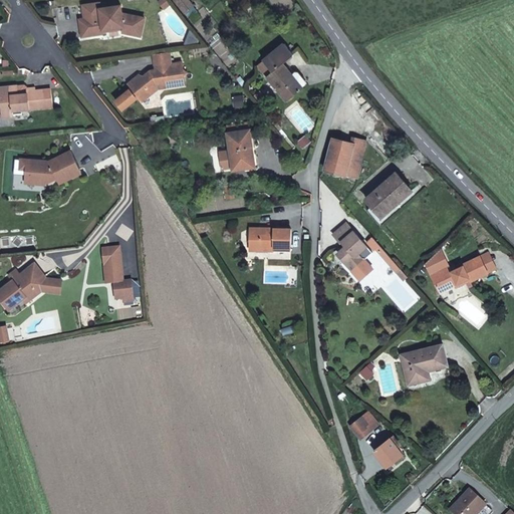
[(194,6),(188,0),(177,0),(177,1),(186,12),(194,6)]
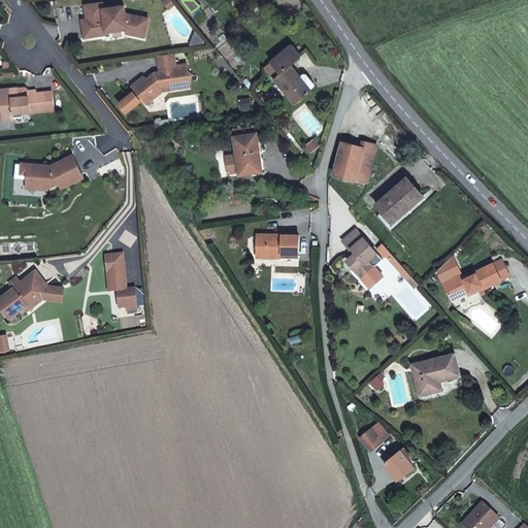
[(107,32),(127,30),(127,36),(146,38),(150,19),(127,15),(127,8),(105,9),(106,17),(85,19),(85,14),(69,15),(71,34),(77,33),(80,29),(85,28),(85,32),(86,37),(107,35),(107,32)]
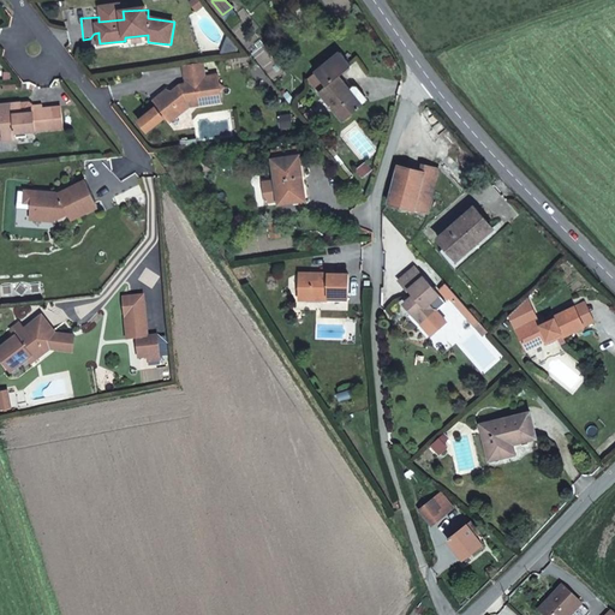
[(327,85),(320,91),(345,121),(363,106),(339,76),(351,66),(340,52),(316,72),(327,85)]
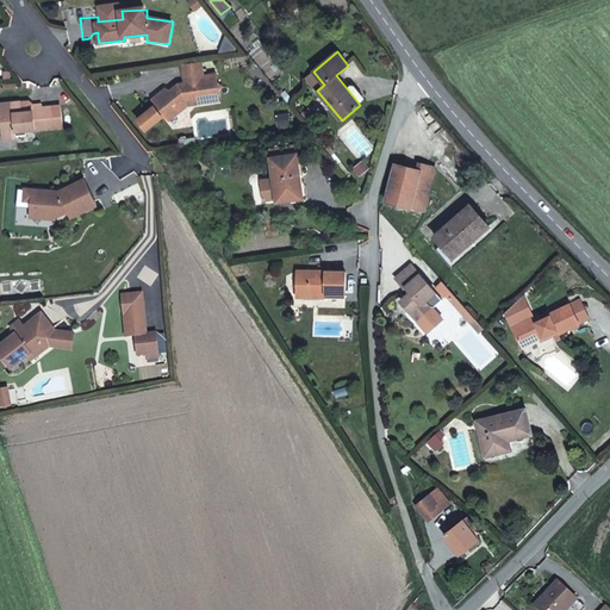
[(166,116),(169,120),(188,106),(221,100),(219,92),(223,86),(217,82),(216,73),(201,75),(200,62),(180,64),(184,82),(178,83),(179,91),(174,94),(168,91),(154,101),(157,106),(139,120),(147,130),(166,116)]
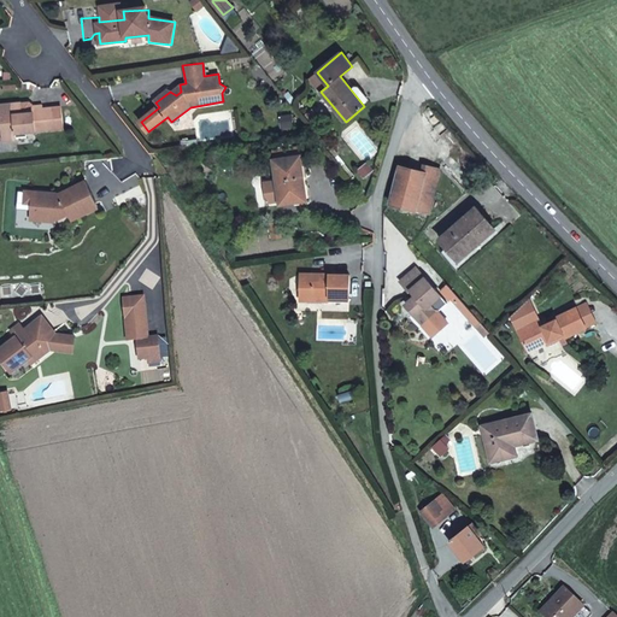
[(310,78),(321,92),(328,86),(317,72),(310,78)]
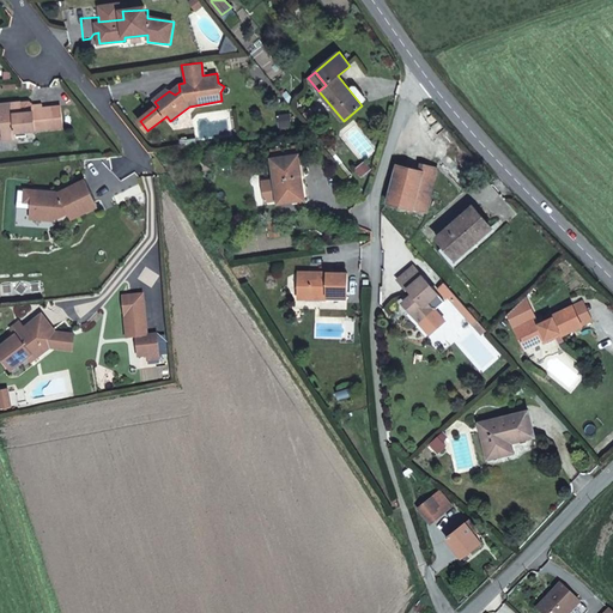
[(169,91),(175,95),(180,91),(178,84),(169,91)]
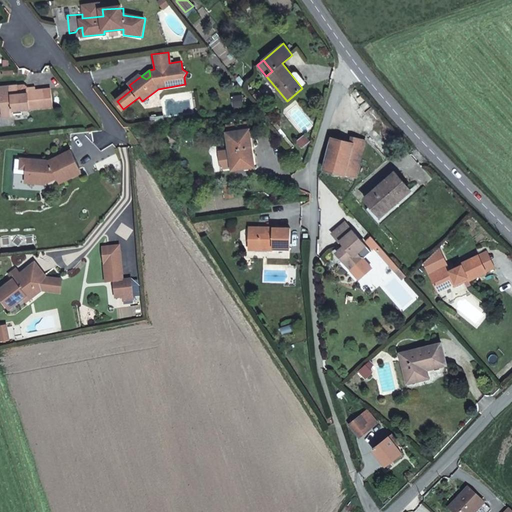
[(139,74),(128,83),(129,85),(141,76),(139,74)]
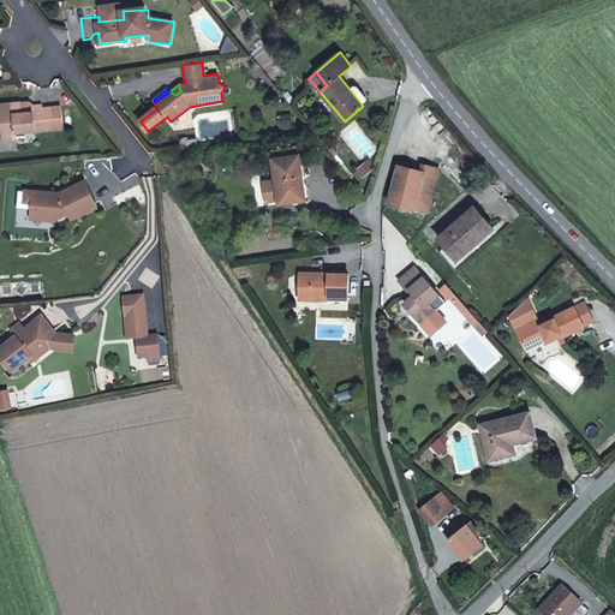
[(30,102),(22,103),(22,102),(0,105),(4,139),(18,138),(17,132),(65,127),(63,106),(45,108),(43,103),(35,105),(30,102)]
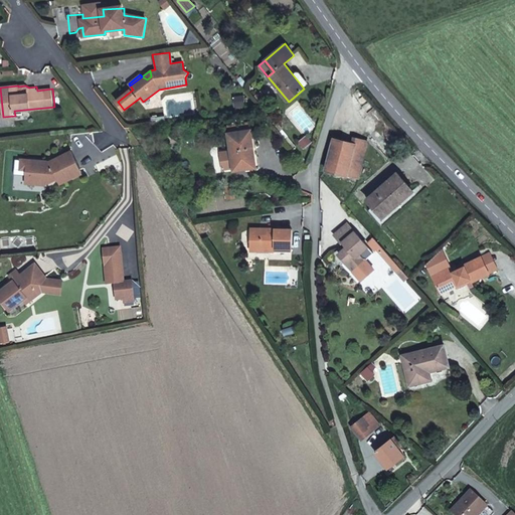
[(244,95),(234,97),(236,107),(245,105),(244,95)]
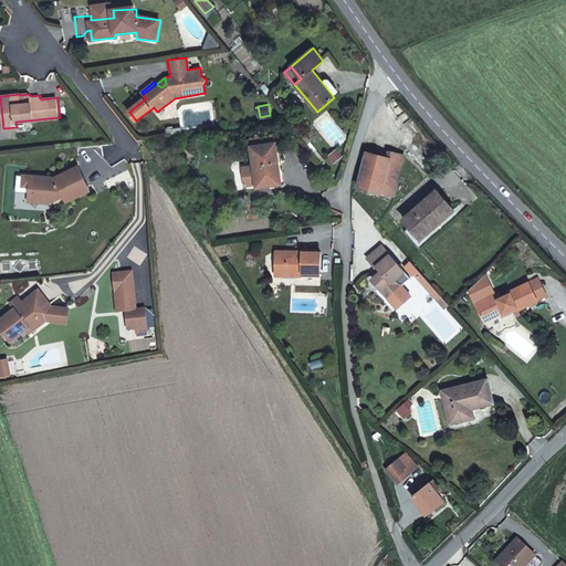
[(273,165),(279,164),(275,143),(251,146),(257,188),(276,185),(273,165)]
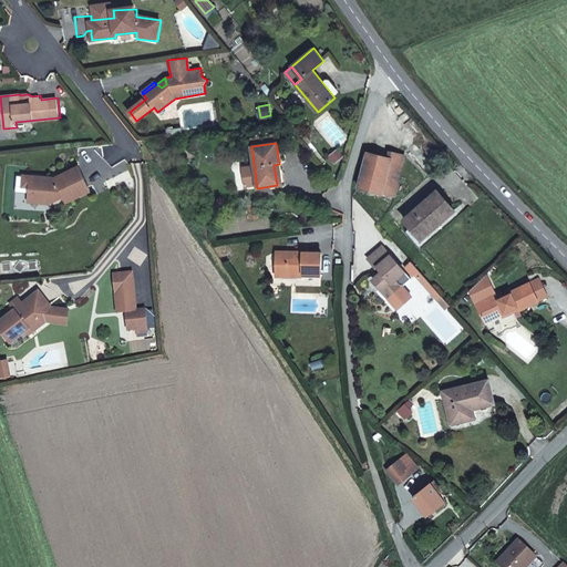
[(389,157),(368,153),(359,187),(381,193),(382,192),(395,195),(405,156),(390,152),(389,157)]
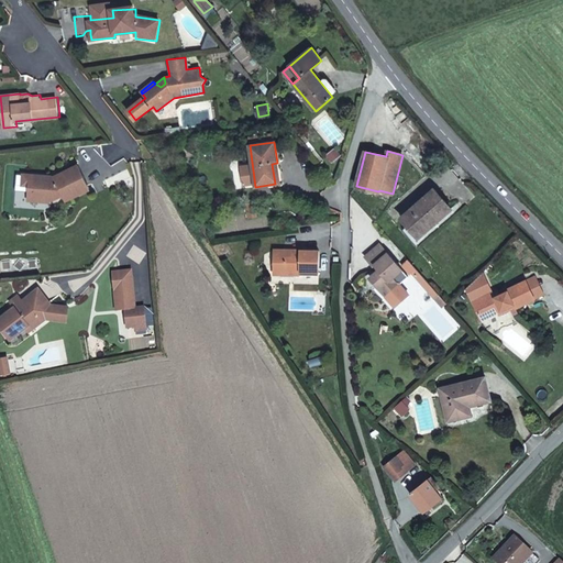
[(54,200),(65,195),(67,200),(90,189),(79,165),(54,176),(54,179),(47,178),(46,176),(31,175),(30,185),(29,198),(54,200)]
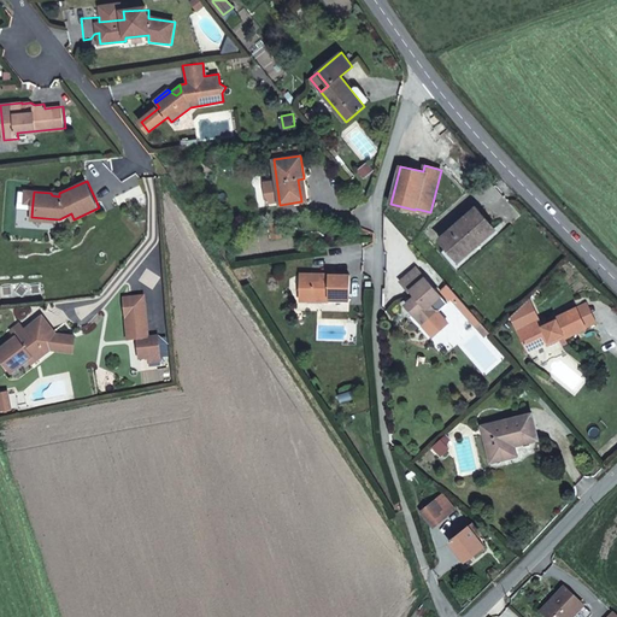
[(441,253),(458,272),(499,235),(476,209),(440,240),(447,247),(441,253)]
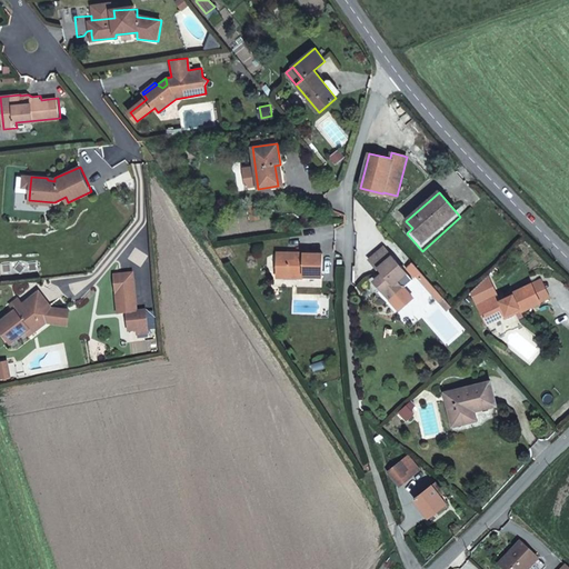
[(382,283),(379,287),(390,300),(405,287),(399,281),(407,273),(385,248),(370,260),(378,270),(380,269),(383,272),(378,278),(382,283)]
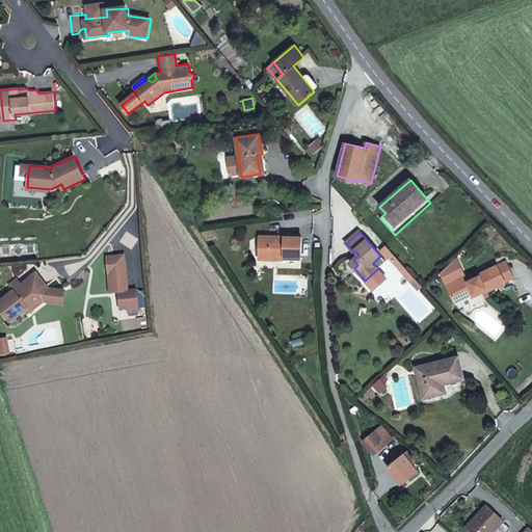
[(270,239),(271,236),(259,236),(259,256),(301,257),(301,237),(274,236),(274,239),(270,239)]
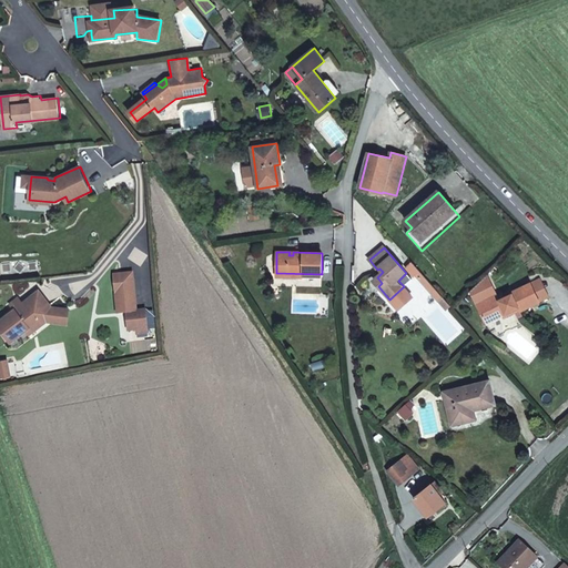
[(518,307),(519,310),(520,312),(539,303),(530,283),(513,292),(513,293),(505,297),(500,300),(498,295),(488,273),(472,291),(485,321),(505,311),(505,314),(518,307)]
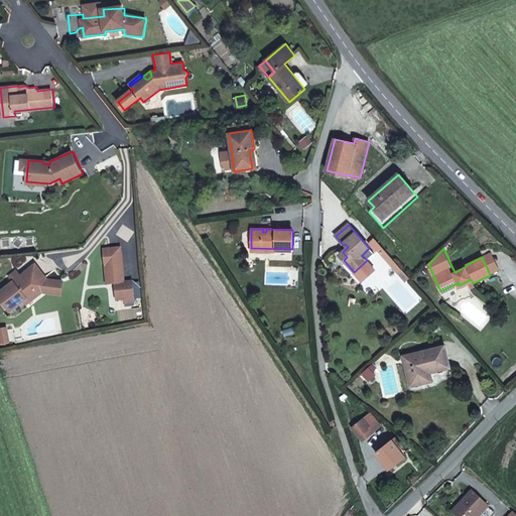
[(137,302),(134,282),(125,283),(121,249),(109,251),(111,266),(106,267),(109,285),(116,284),(119,301),(126,300),(126,304),(137,302)]
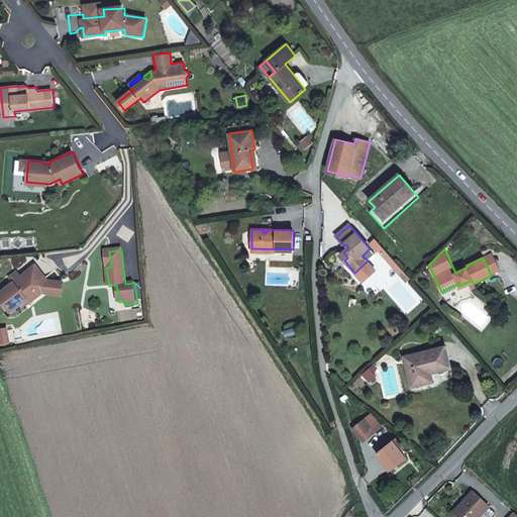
[(370,264),(368,261),(354,273),(357,275),(370,264)]
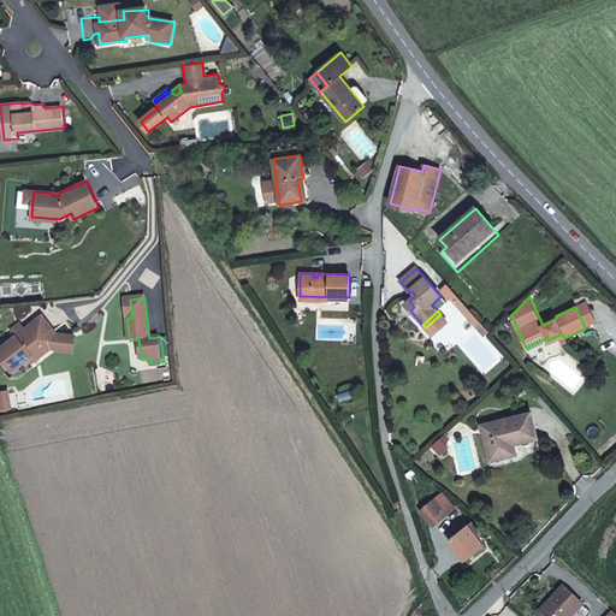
[(22,326),(13,333),(18,338),(0,351),(0,357),(12,374),(29,361),(46,349),(48,353),(54,348),(57,347),(54,343),(49,337),(55,333),(46,321),(40,325),(39,323),(27,332),(22,326)]
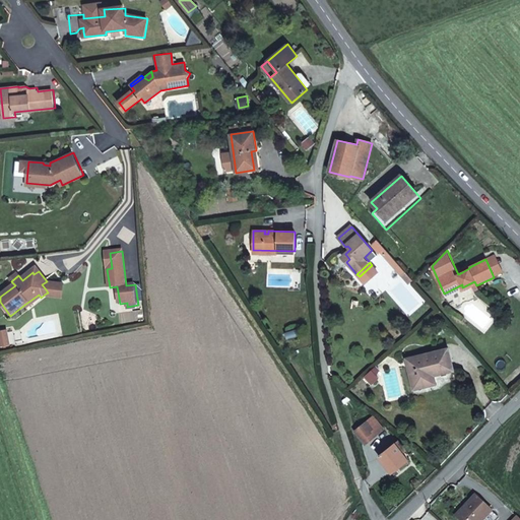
[(64,284),(48,283),(47,281),(42,284),(46,289),(48,293),(46,294),(49,298),(63,299),(64,284)]
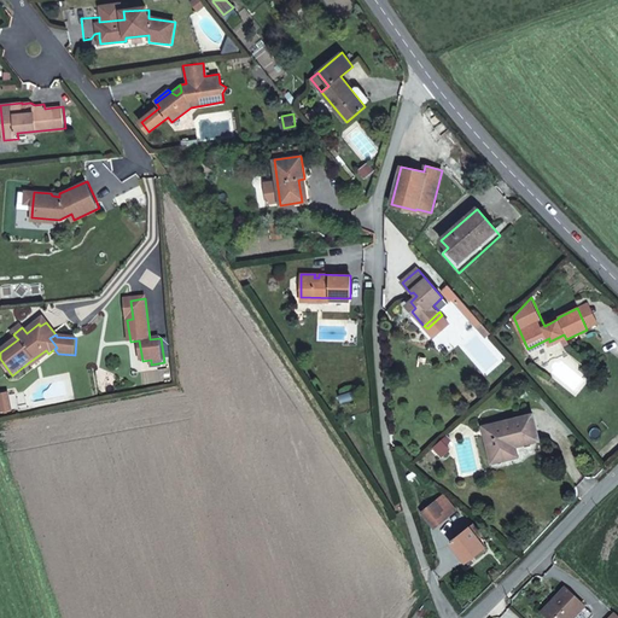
[(549,338),(528,349),(529,351),(544,344),(546,347),(565,337),(564,334),(549,342),(549,338)]
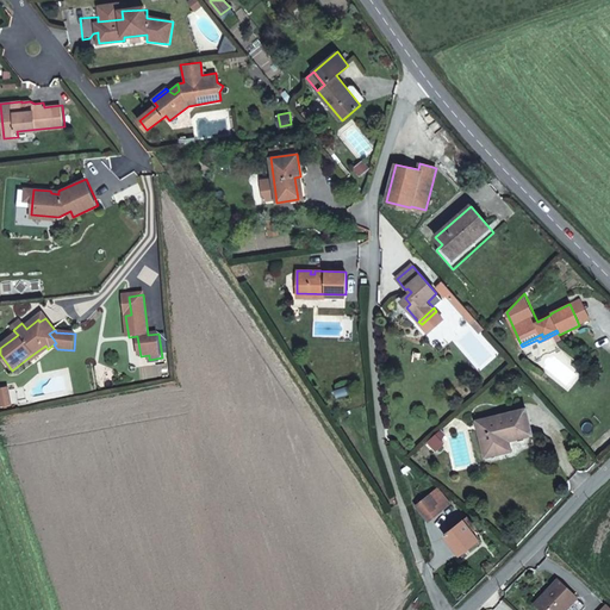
[(32,361),(48,349),(45,346),(29,358),(32,361)]
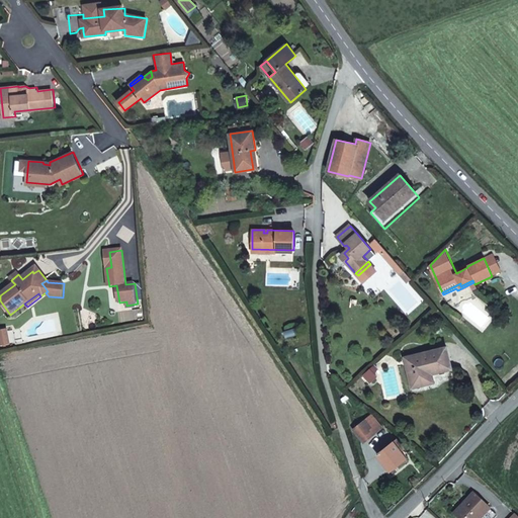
[(9,344),(6,330),(0,331),(0,340),(1,346),(9,344)]
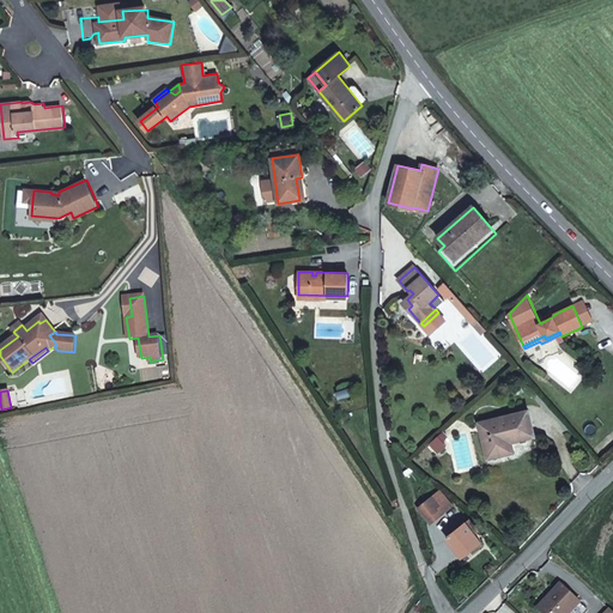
[(493,432),(484,435),(489,457),(507,454),(504,443),(513,442),(535,436),(529,411),(491,420),(493,432)]
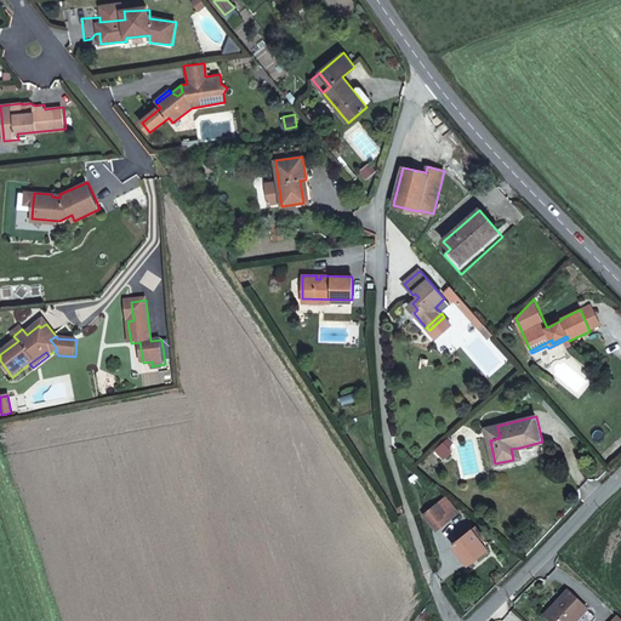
[(488,428),(490,440),(500,438),(497,426),(488,428)]
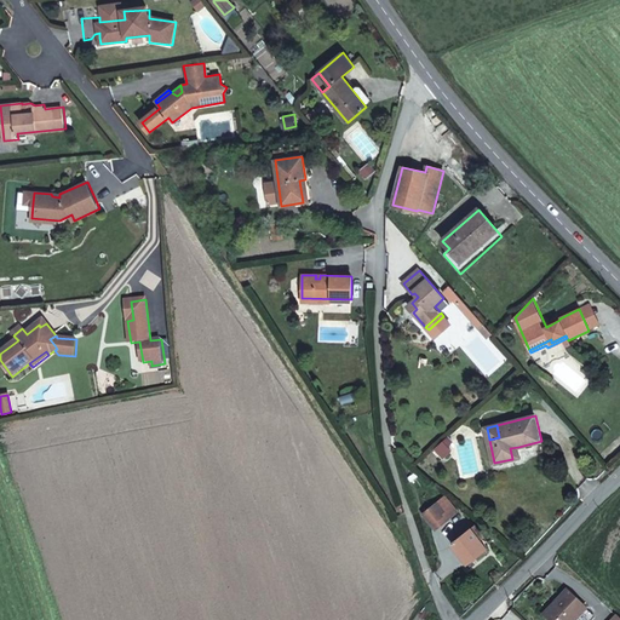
[(443,441),(436,448),(443,458),(452,449),(443,441)]
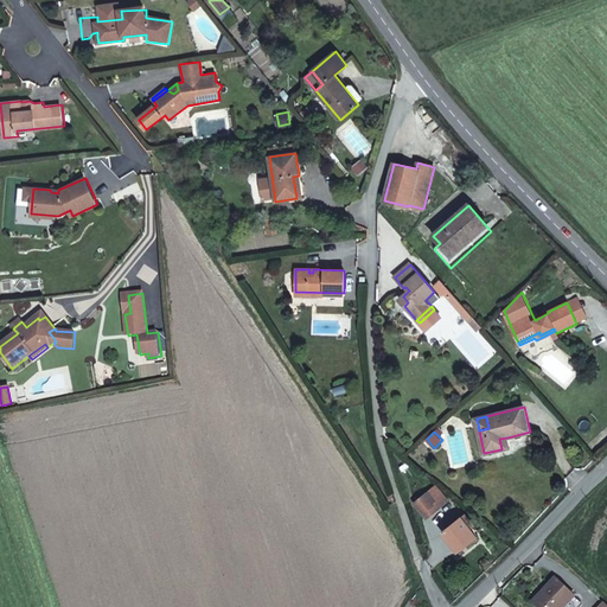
[(510,447),(508,438),(499,439),(502,449),(510,447)]
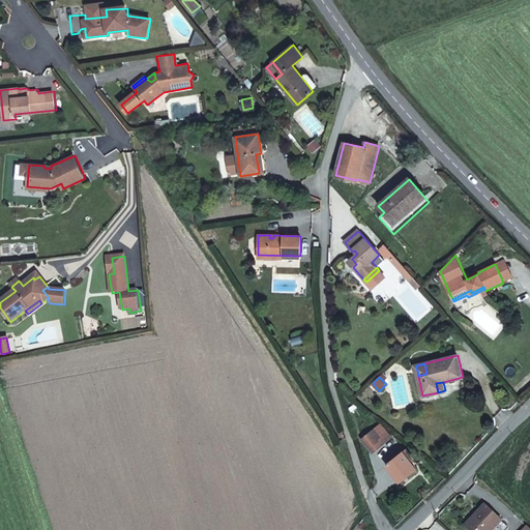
[(375,446),(378,448),(390,438),(381,425),(362,440),(371,449),(375,446)]
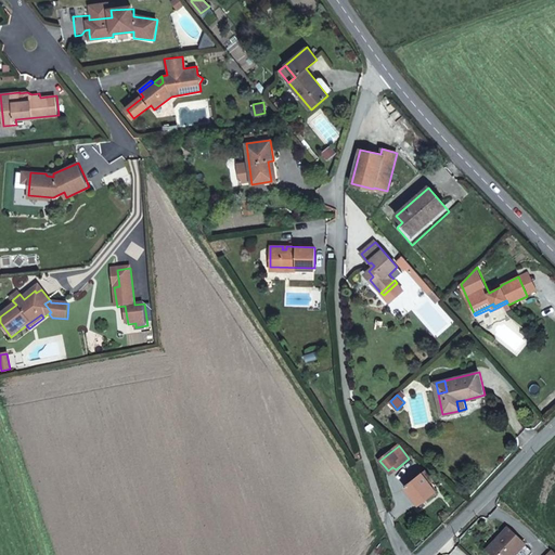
[(426,472),(405,487),(418,504),(435,491),(429,482),(433,480),(426,472)]
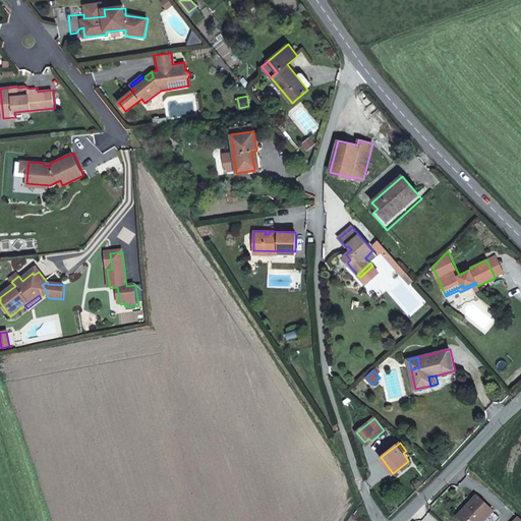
[(484,520),(493,513),(476,498),(458,518),(461,520),(484,520)]
